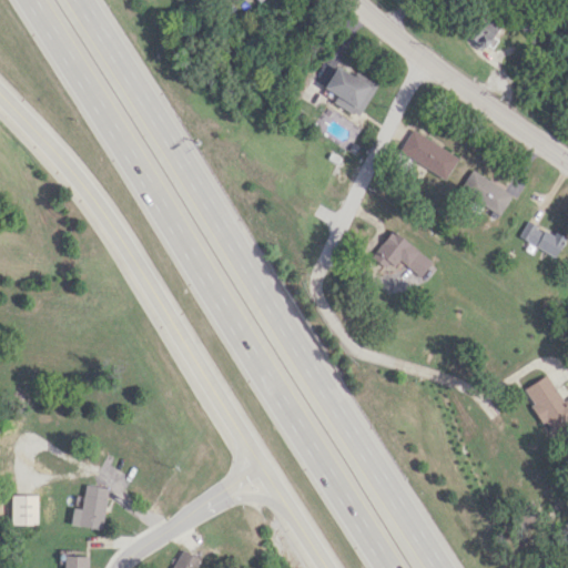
[(484,49),(497,22),(479,14),(466,41),(484,49)]
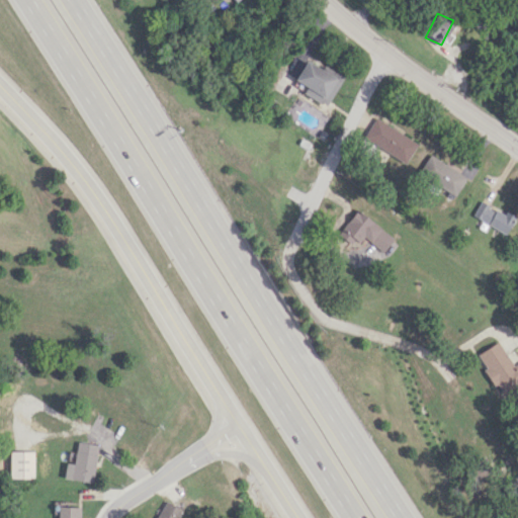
[(303,93),(326,106),(342,76),(318,63),(316,66),(305,60),(293,80),(306,87),(303,93)]
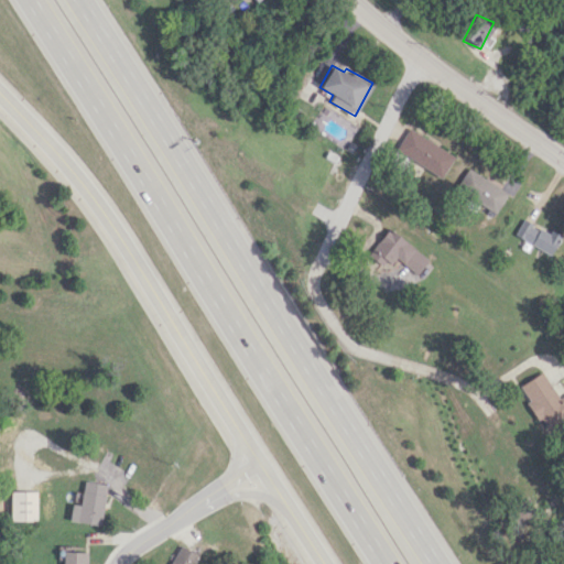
[(455,156),(409,127),(396,149),(441,179),(455,156)]
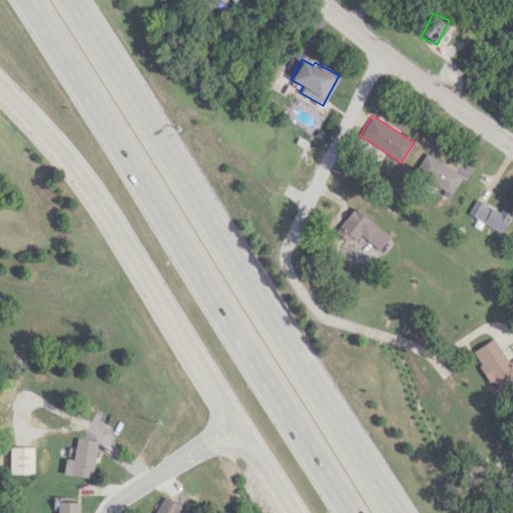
[(461,174),(424,152),(414,169),(451,192),(461,174)]
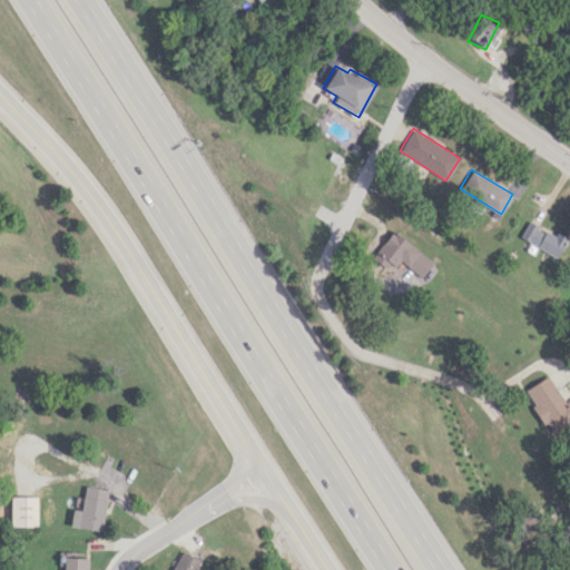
[(556,257),(566,238),(528,219),(519,238),(556,257)]
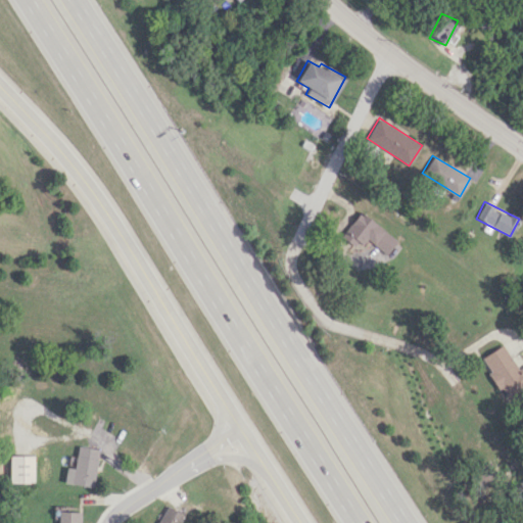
[(397,241),(360,211),(340,236),(354,248),(364,236),(387,254),(397,241)]
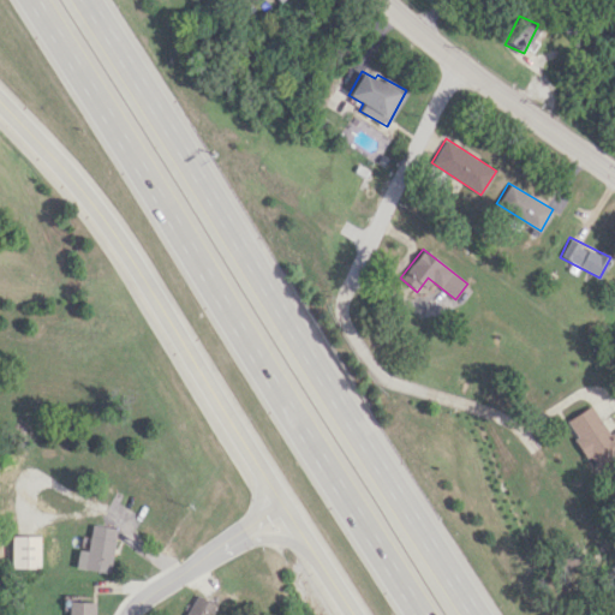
[(565,421),(590,467),(614,453),(614,428),(607,434),(592,405),(565,421)]
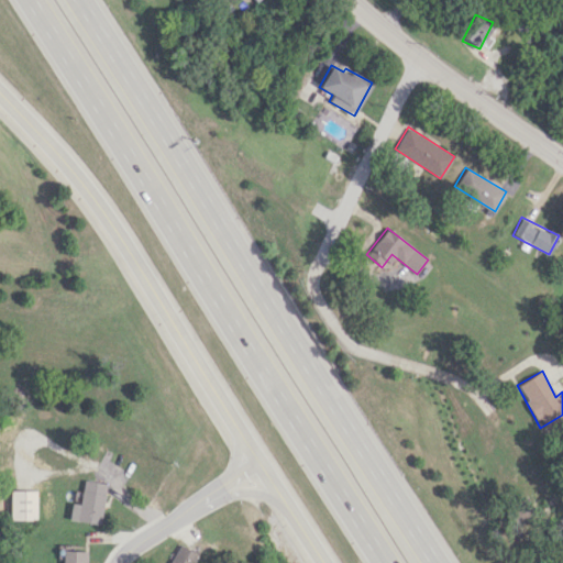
[(106,482),(83,481),(80,505),(69,504),(68,521),(102,523),(106,482)]
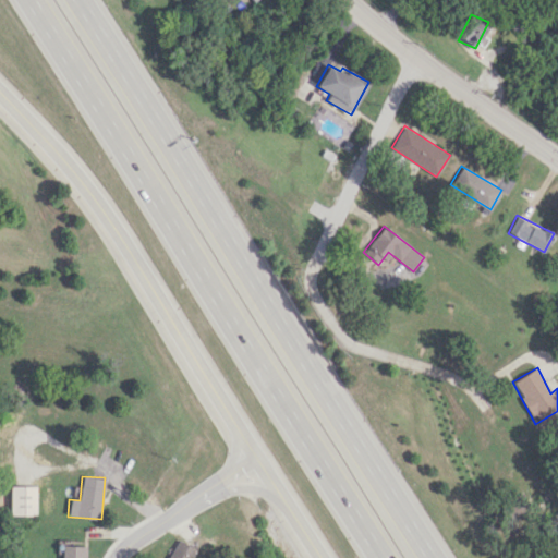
[(36,486),(10,486),(10,514),(36,514),(36,486)]
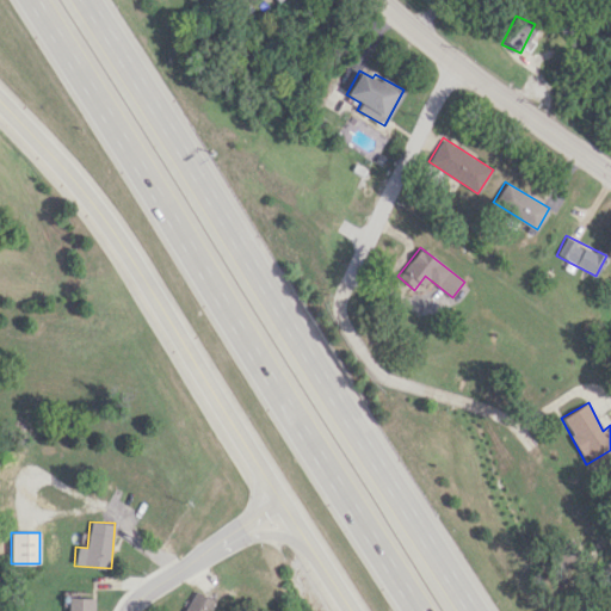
[(209,610),(214,600),(192,591),(184,610),(209,610)]
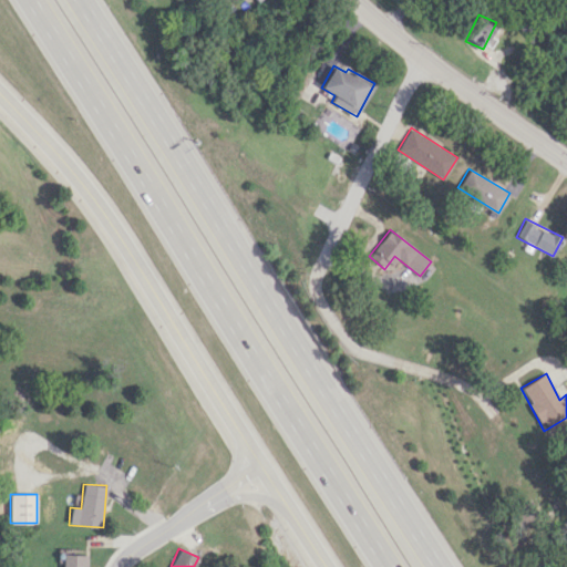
[(85,566),(86,555),(63,555),(62,566),(85,566)]
